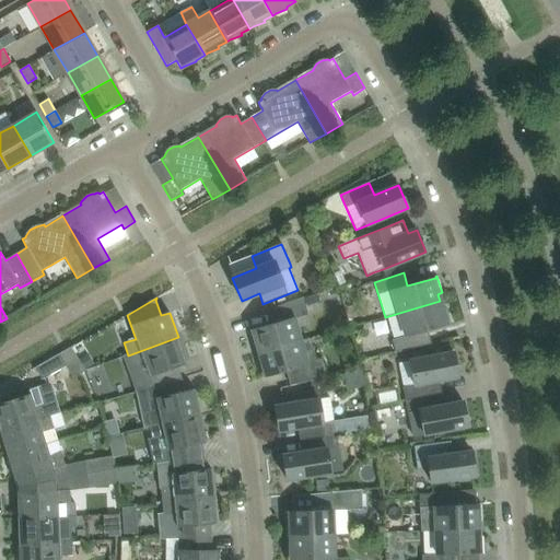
[(257,346),(259,353),(301,341),(294,319),(308,315),(303,298),(275,307),(279,323),(251,330),(251,329),(248,330),(254,347),(257,346)]
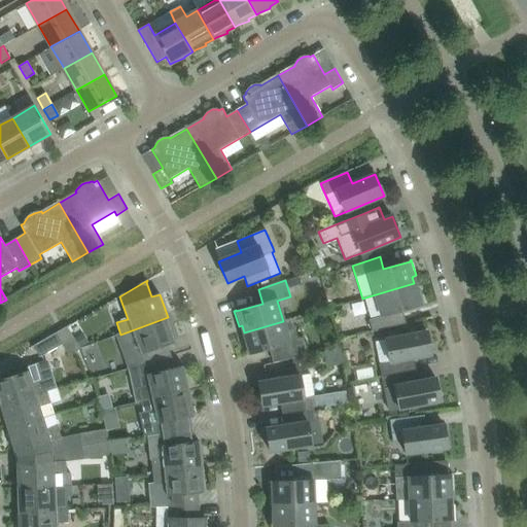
[(372,331),(380,329),(399,325),(396,312),(422,305),(423,306),(424,305),(420,289),(416,290),(414,283),(376,294),(382,316),(369,320),(372,331)]
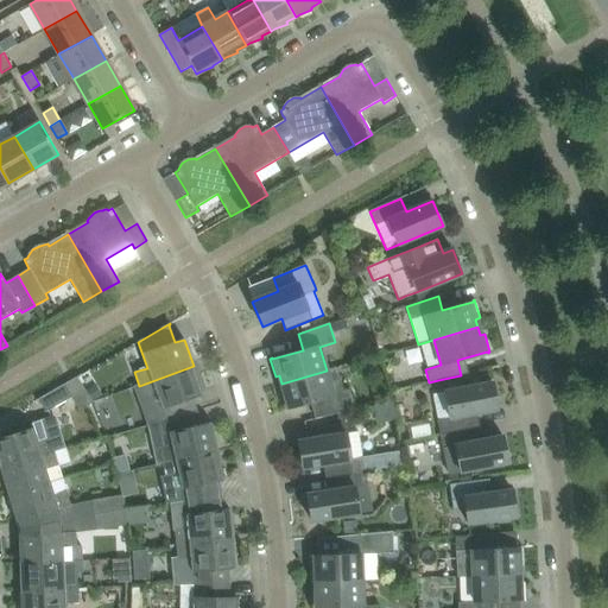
[(139,386),(133,387),(146,426),(170,419),(197,411),(194,397),(203,393),(194,366),(139,386)]
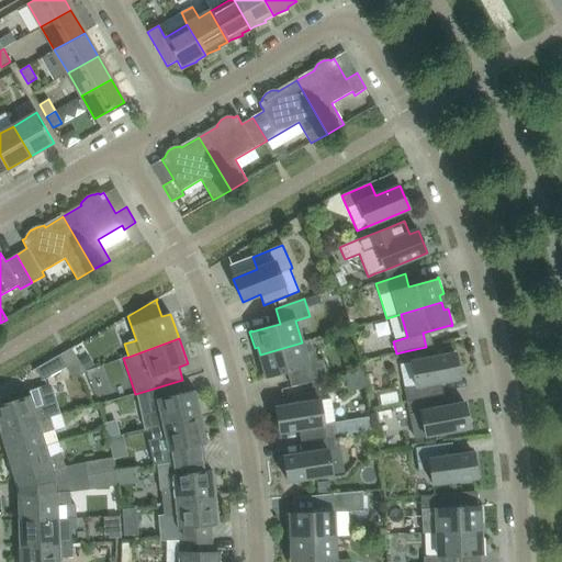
[(305,353),(302,343),(260,355),(262,362),(258,363),(263,380),(266,379),(265,378),(293,370),(298,385),(327,379),(323,361),(317,362),(314,351),(305,353)]
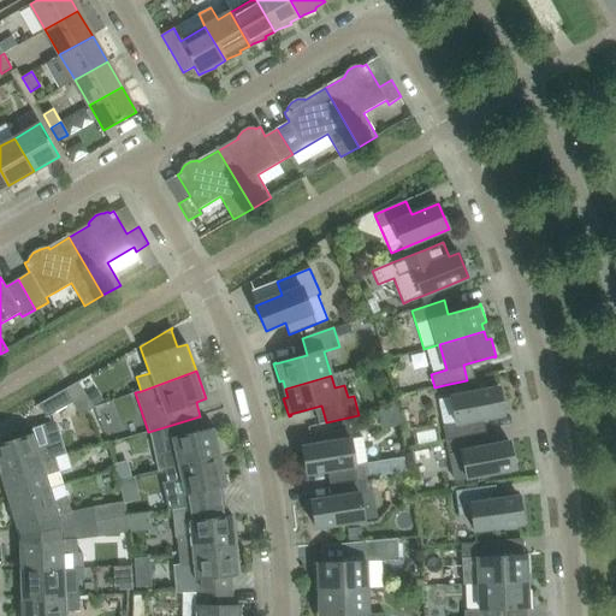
[(82,379),(73,385),(65,390),(72,403),(81,416),(94,408),(78,383),(83,380),(82,379)]
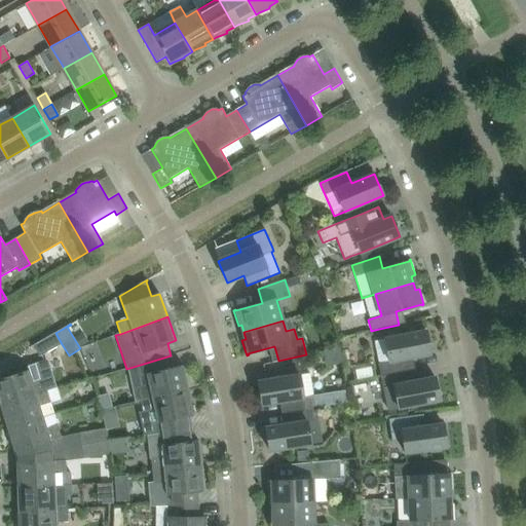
[(426,331),(406,335),(374,341),(381,376),(409,370),(407,359),(430,353),(426,331)]
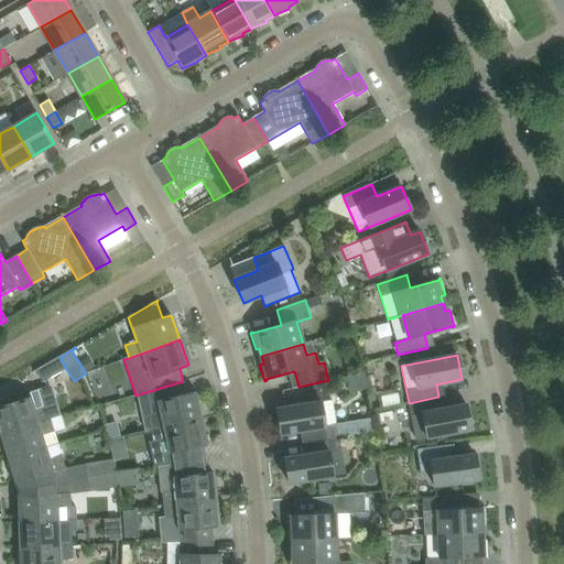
[(43,382),(66,369),(60,357),(33,371),(34,372),(36,371),(43,382)]
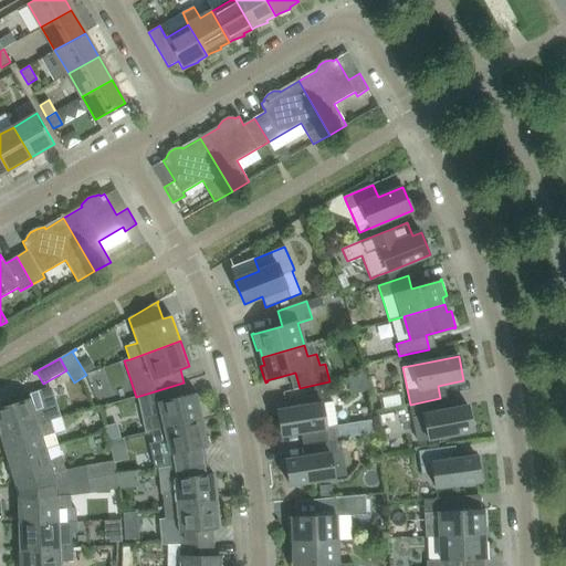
[(152,432),(203,420),(197,394),(188,396),(184,383),(158,390),(161,402),(157,404),(160,416),(148,419),(152,432)]
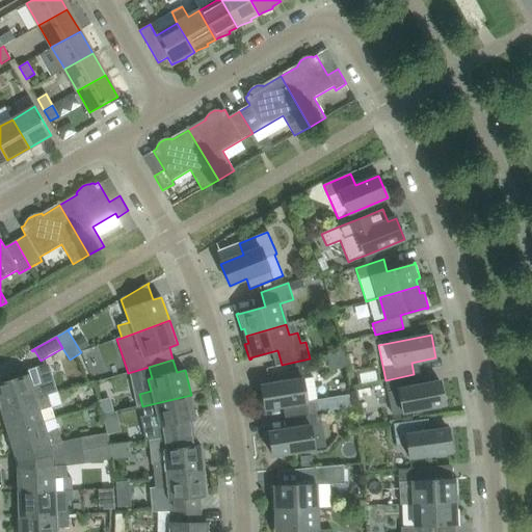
[(29,375),(0,383),(0,409),(48,396),(57,393),(48,364),(46,365),(27,370),(29,375)]
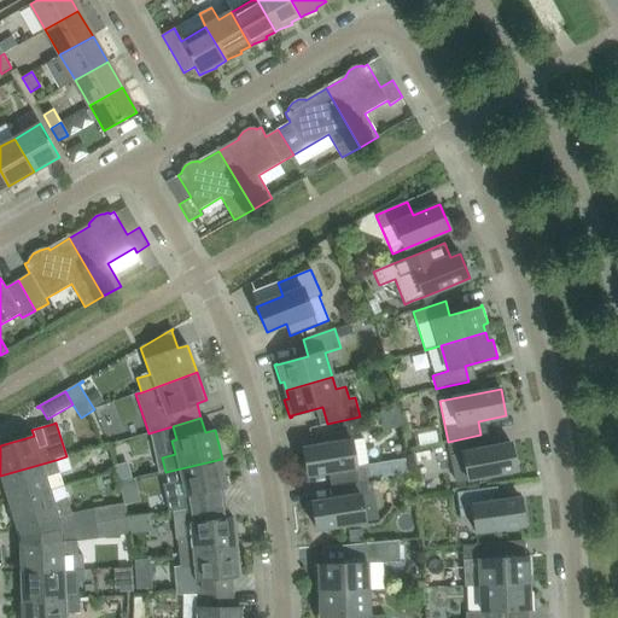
[(481,435),(448,442),(455,483),(517,471),(512,443),(483,449),(481,435)]
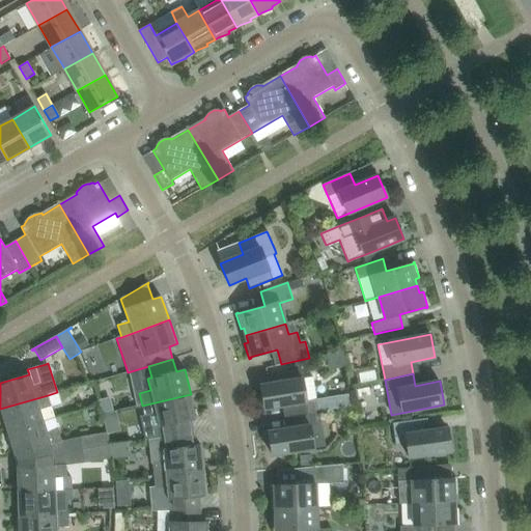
[(288,404),(290,417),(318,412),(317,400),(317,399),(316,399),(313,378),(260,386),(264,409),(288,404)]
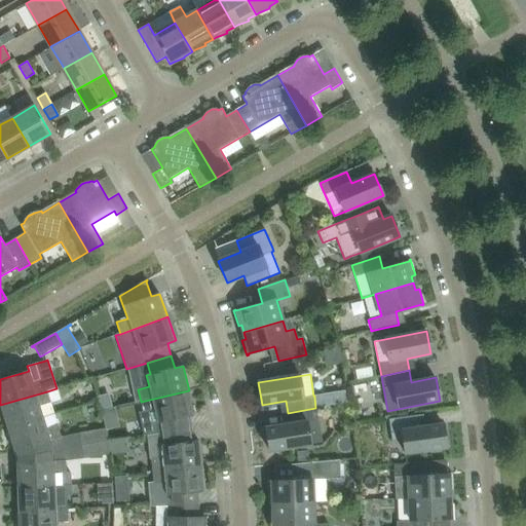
[(188,429),(186,416),(194,414),(189,390),(141,402),(143,413),(140,414),(144,437),(149,436),(163,434),(188,429)]
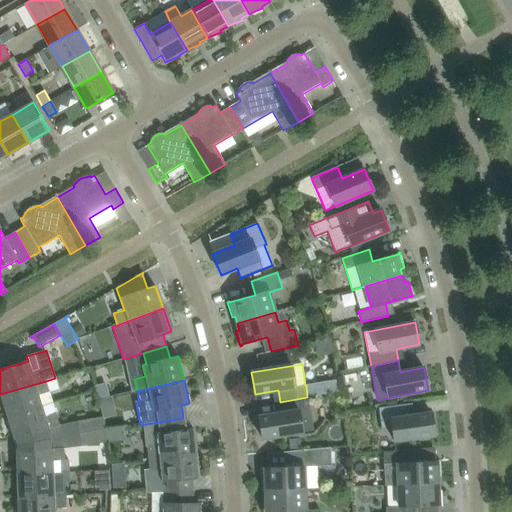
[(338,380),(306,386),(307,397),(339,392),(338,380)]
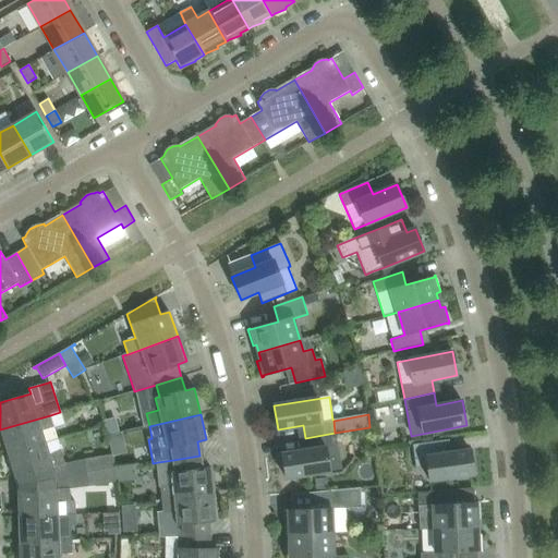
[(50,415),(0,429),(0,431),(8,455),(46,443),(58,439),(50,415)]
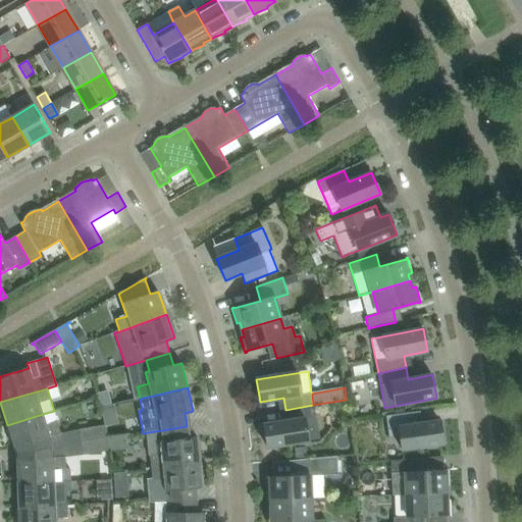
[(103,392),(96,393),(99,406),(110,404),(108,394),(103,392)]
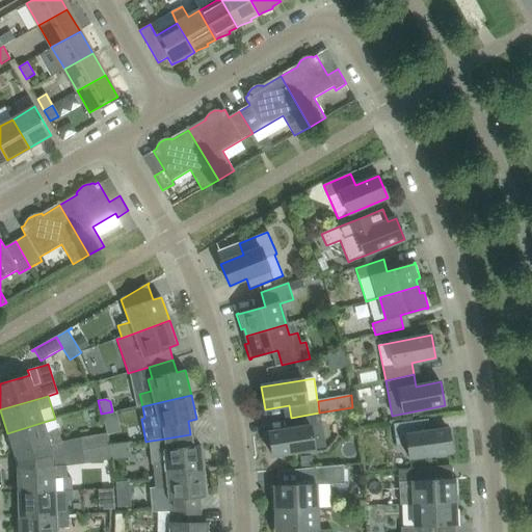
[(321,425),(319,413),(291,418),(293,429),(268,433),(272,456),(324,448),(321,425)]
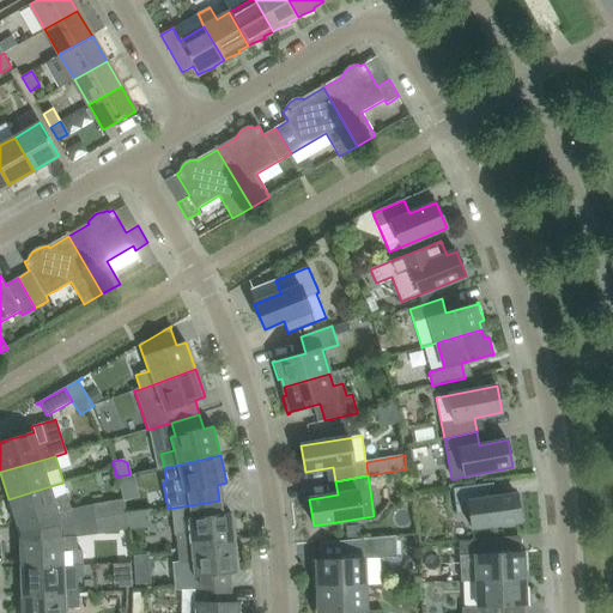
[(472,528),(497,525),(521,521),(516,495),(489,498),(486,484),(462,487),(453,489),(457,515),(469,513),(472,528)]
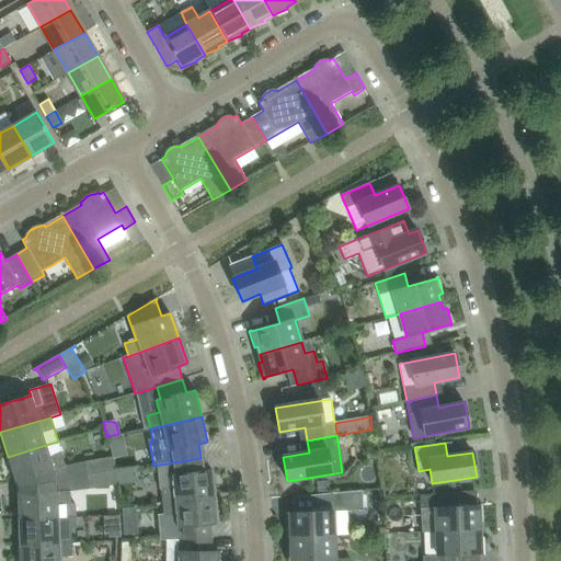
[(19,488),(57,480),(54,470),(66,467),(61,454),(50,457),(46,445),(8,457),(13,476),(15,476),(19,488)]
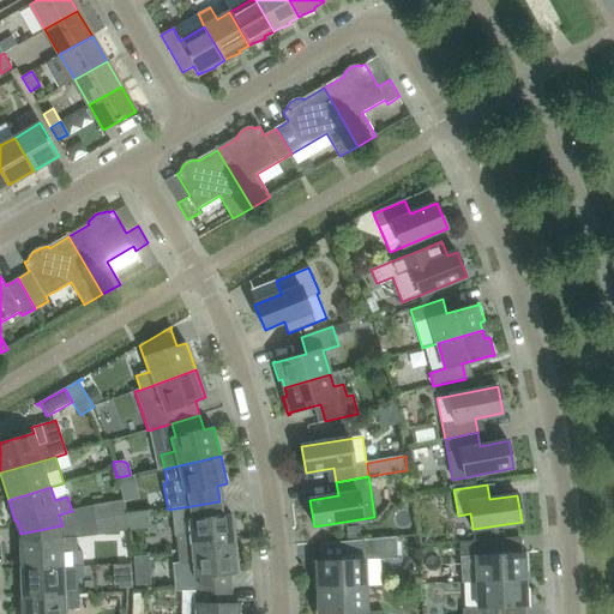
[(92,506),(95,521),(125,516),(122,500),(92,506)]
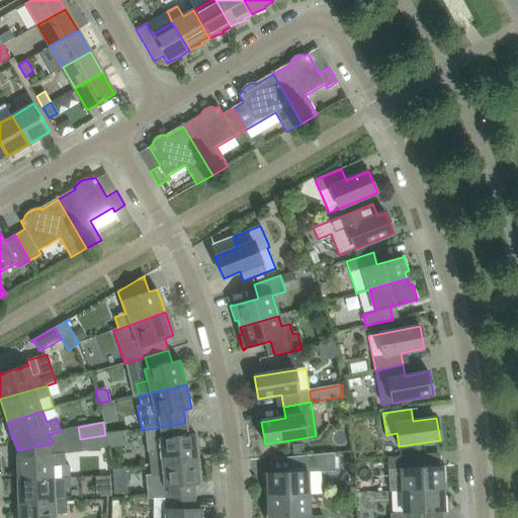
[(147,429),(146,429),(148,452),(149,452),(150,464),(198,459),(196,435),(187,436),(185,423),(161,427),(147,429)]
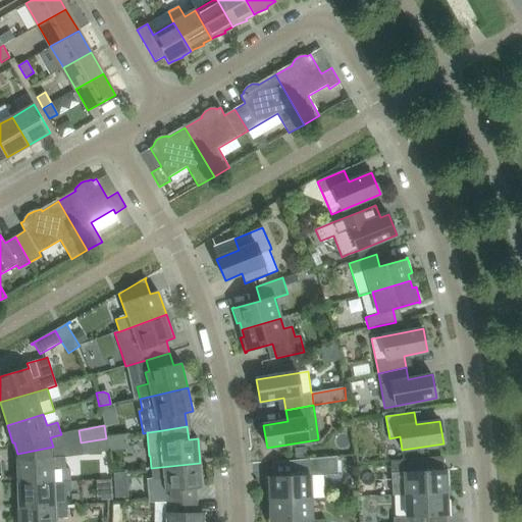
[(108,451),(106,438),(81,442),(83,456),(108,451)]
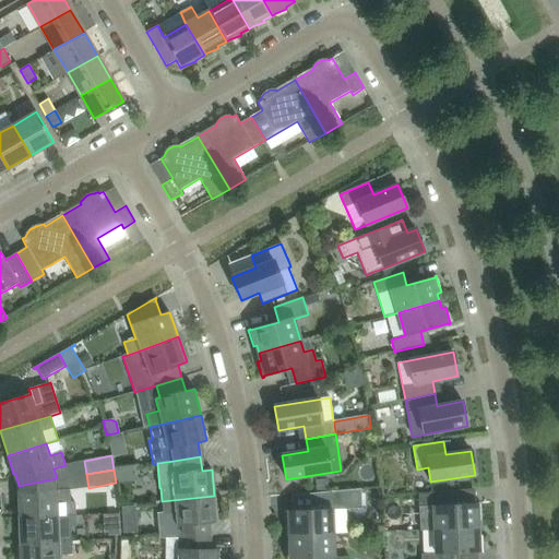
[(20,498),(18,498),(18,518),(76,515),(75,502),(70,503),(70,489),(58,490),(57,478),(19,486),(20,491),(20,498)]
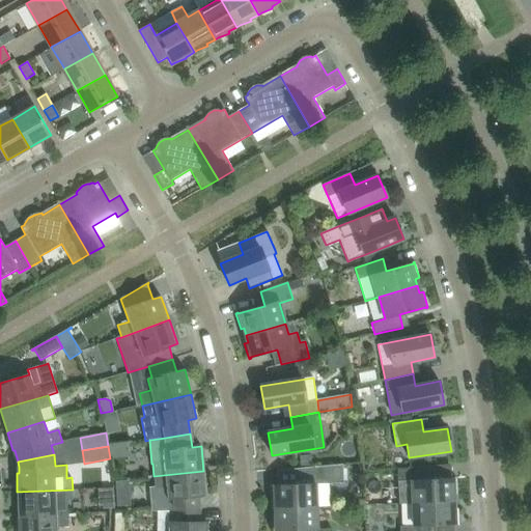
[(273,484),(271,484),(272,508),(274,508),(316,507),(315,484),(330,483),(343,483),(343,465),(320,467),(300,469),(300,484),(278,485),(275,485),(273,485),(273,484)]
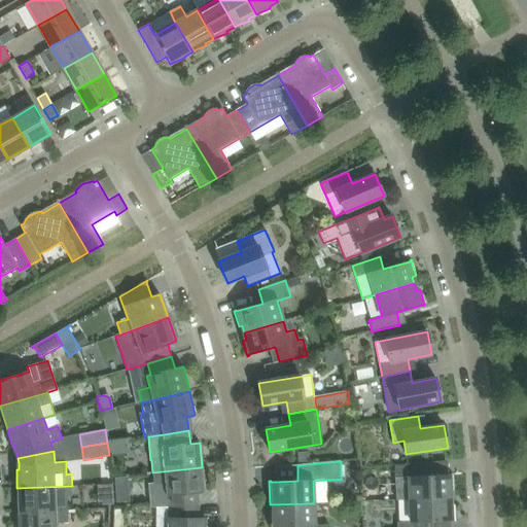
[(423,463),(402,465),(394,465),(395,478),(409,478),(410,499),(450,497),(450,490),(454,490),(453,473),(451,473),(451,475),(424,477),(423,463)]
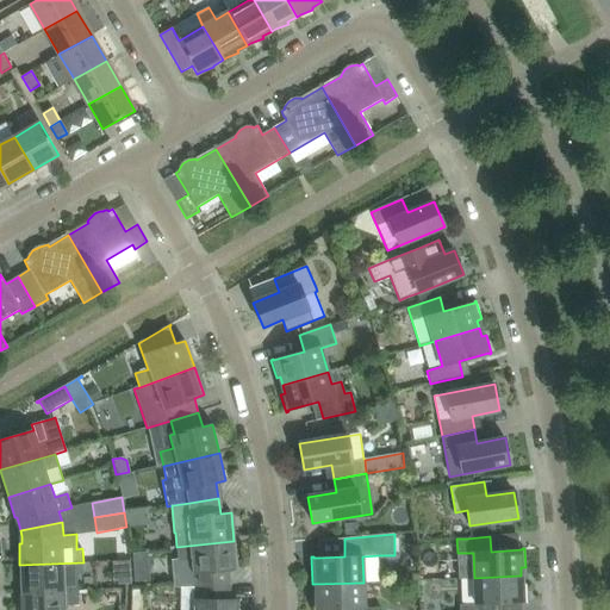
[(178,559),(172,559),(174,587),(181,587),(194,586),(228,585),(226,570),(237,568),(234,541),(176,547),(178,559)]
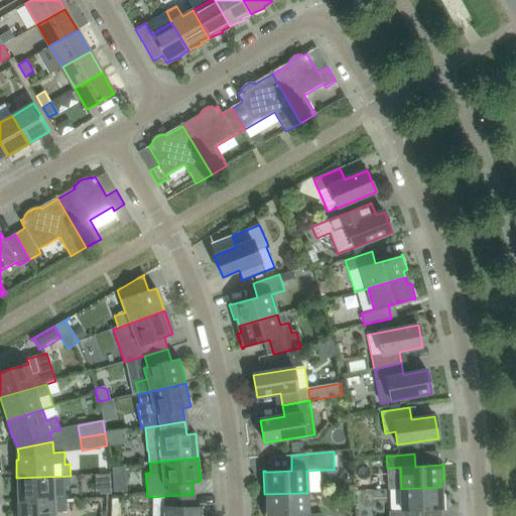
[(124,467),(111,468),(112,477),(125,477),(124,467)]
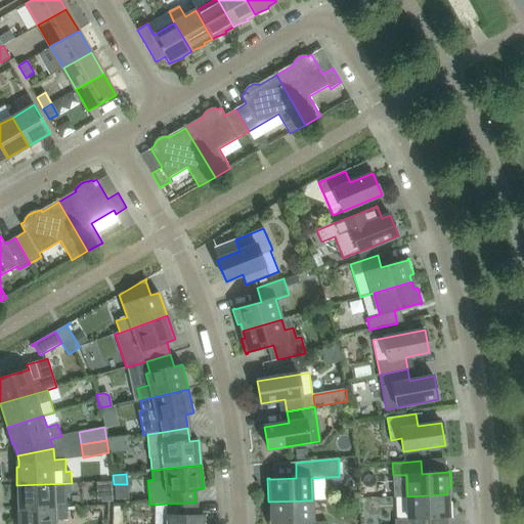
[(72,483),(16,485),(17,510),(68,508),(67,496),(72,494),(72,483)]
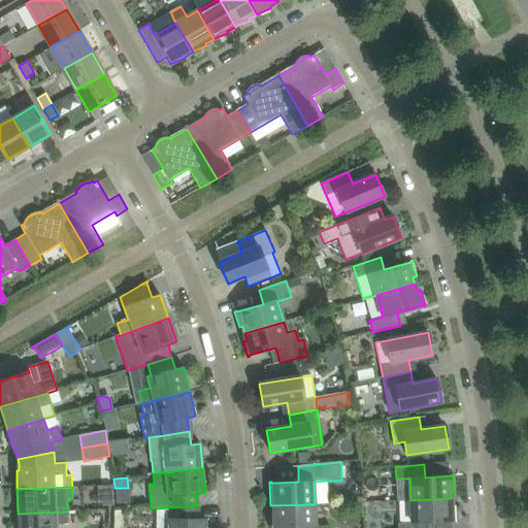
[(410,500),(411,523),(398,523),(397,527),(426,527),(427,523),(454,521),(454,522),(456,522),(455,505),(452,506),(451,498),(410,500)]
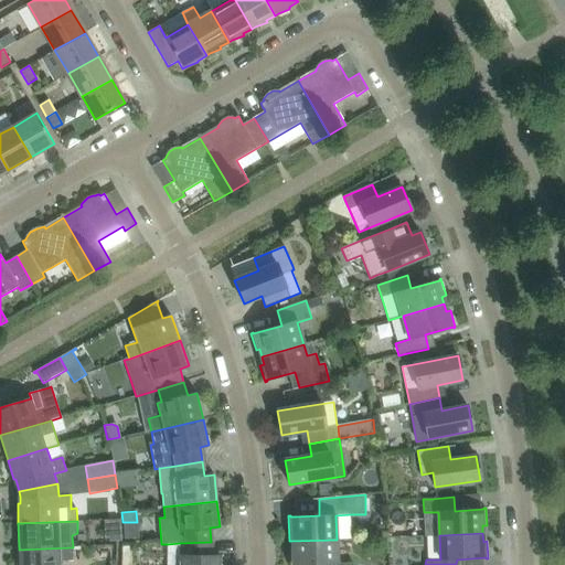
[(321,564),(352,564),(352,563),(337,563),(337,540),(291,541),(291,542),(294,542),(294,548),(289,548),(289,564),(298,564),(321,564)]
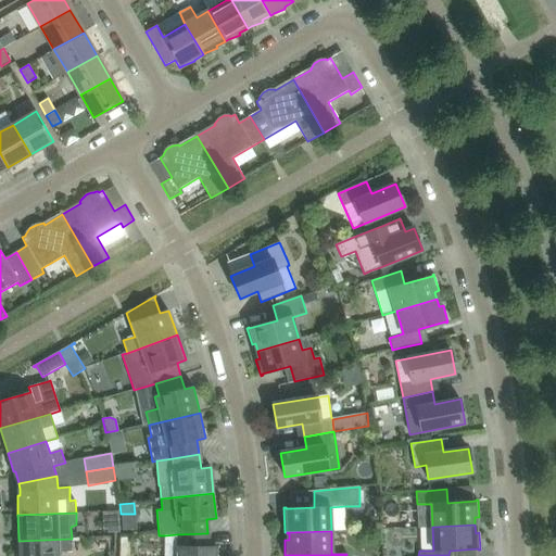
[(217,555),(217,547),(207,547),(207,533),(177,534),(176,555),(217,555)]
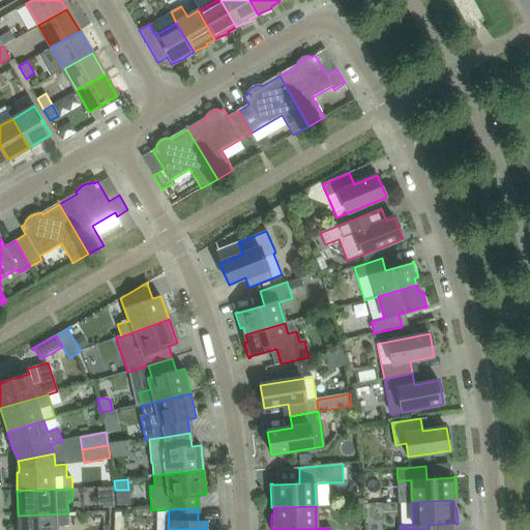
[(114,511),(113,529),(122,529),(123,511),(114,511)]
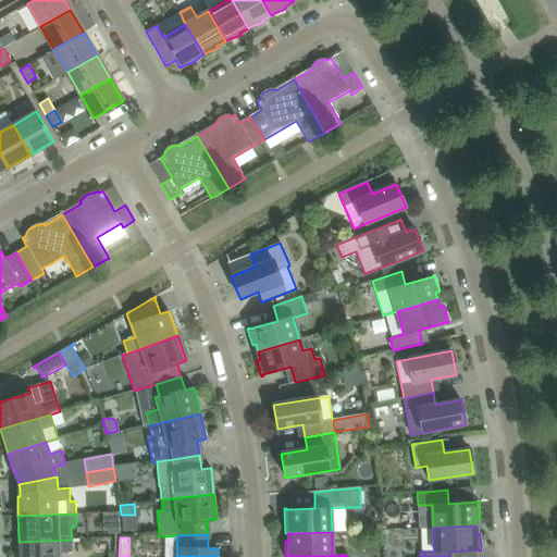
[(72,540),(19,542),(19,556),(60,556),(60,553),(72,553),(72,540)]
